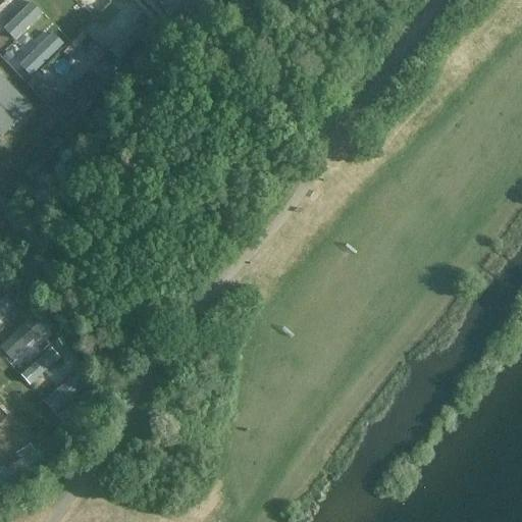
[(204,1),(203,0),(158,0),(163,14),(204,1)]
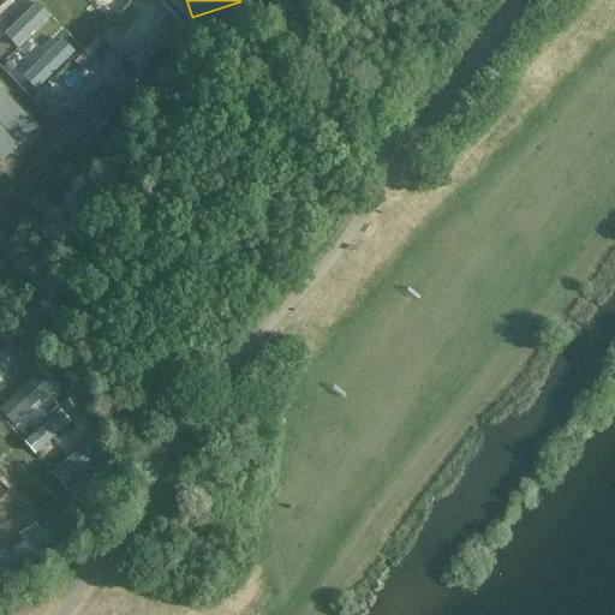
[(48,16),(35,1),(3,34),(16,47),(48,16)]
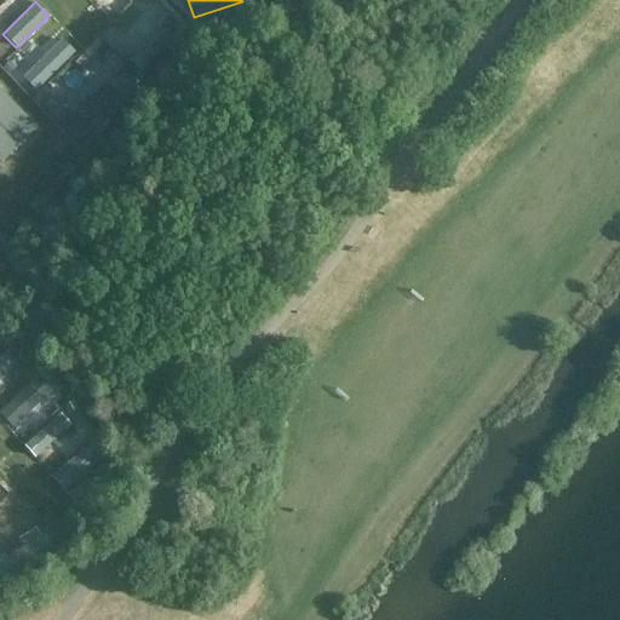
[(171,36),(156,24),(128,58),(144,70),(171,36)]
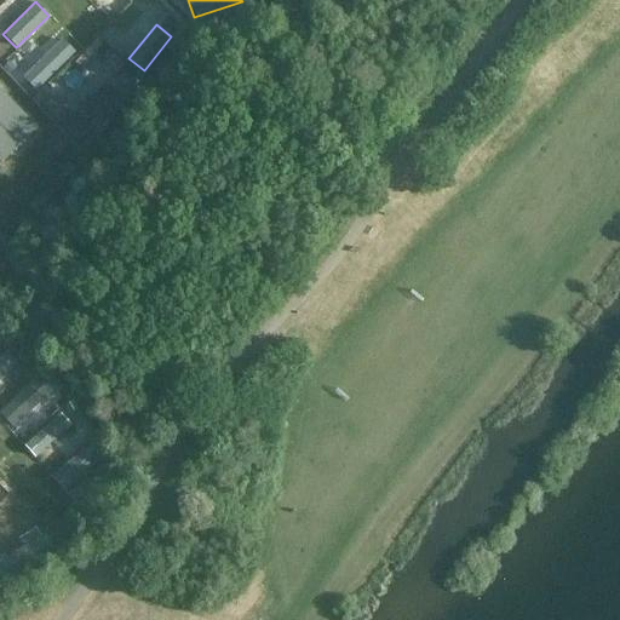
[(73,52),(59,39),(22,76),(34,90),(73,52)]
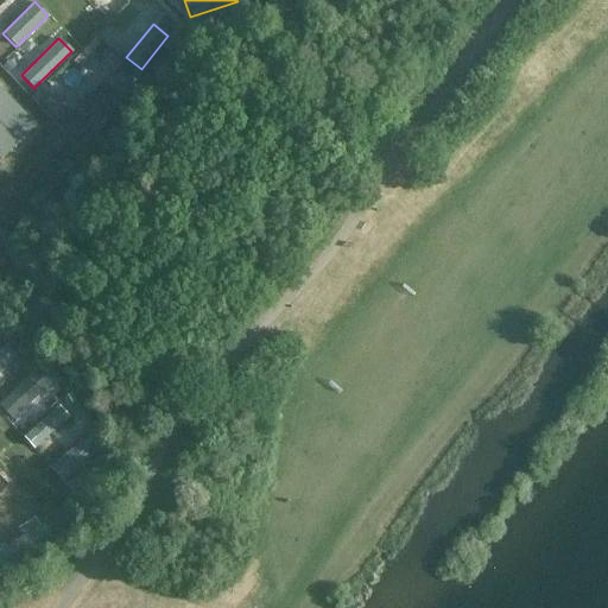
[(57,121),(74,138),(118,96),(102,78),(57,121)]
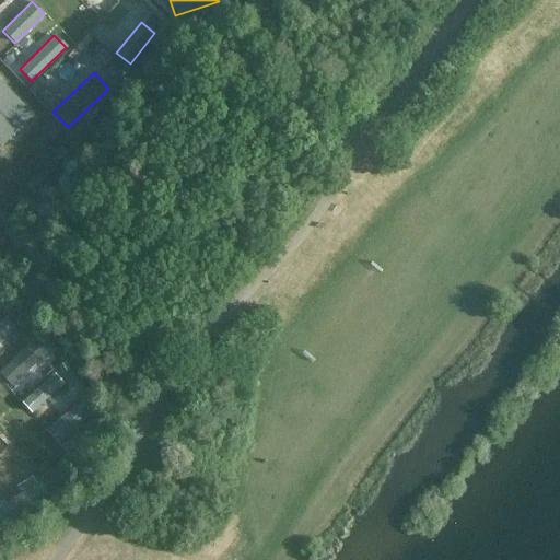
[(0,342),(15,329),(3,316),(0,318),(0,342)]
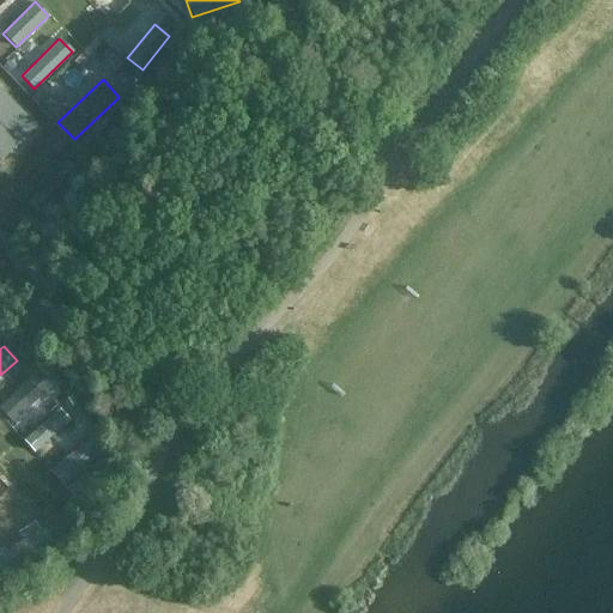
[(50,384),(37,369),(0,402),(0,408),(11,422),(50,384)]
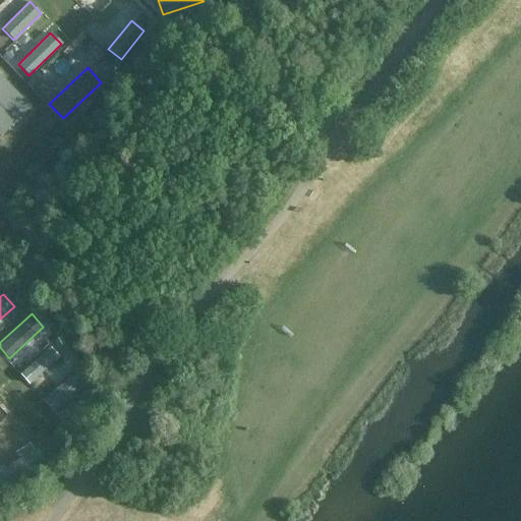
[(58,356),(49,346),(19,373),(29,383),(58,356)]
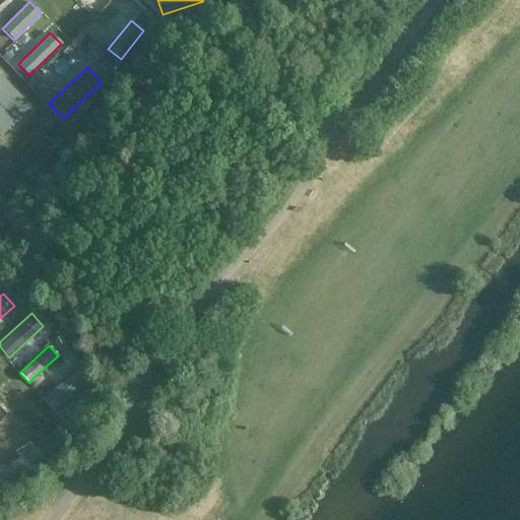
[(85,381),(74,368),(41,397),(53,410),(85,381)]
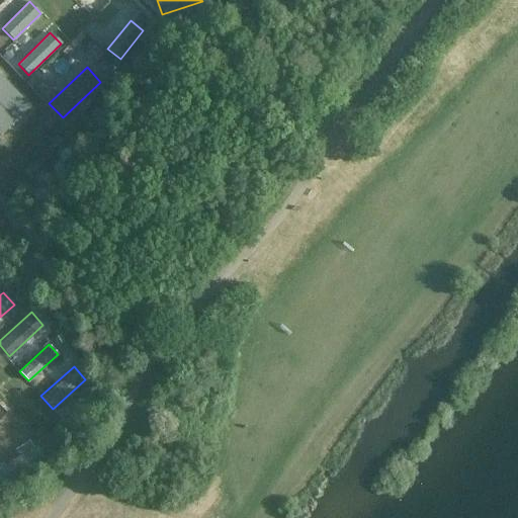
[(44,458),(34,444),(0,464),(0,480),(2,484),(44,458)]
